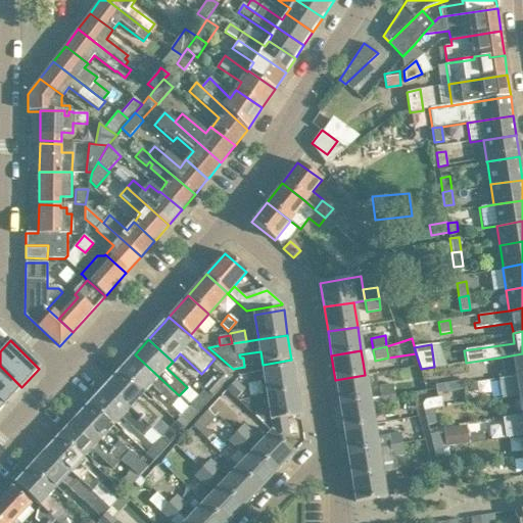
[(522,353),(500,358),(503,378),(522,374),(522,353)]
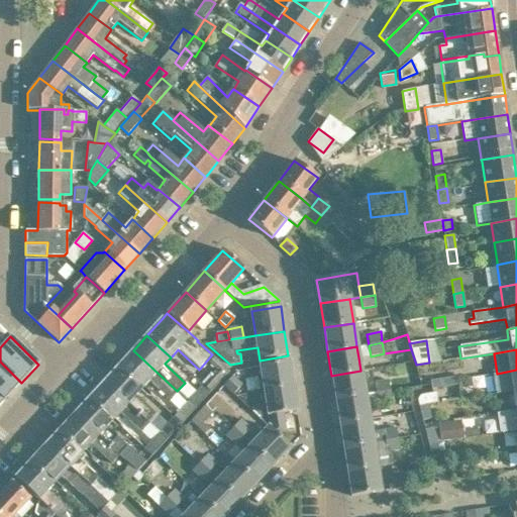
[(169,400),(177,391),(133,350),(117,368),(140,389),(142,387),(148,381),(169,400)]
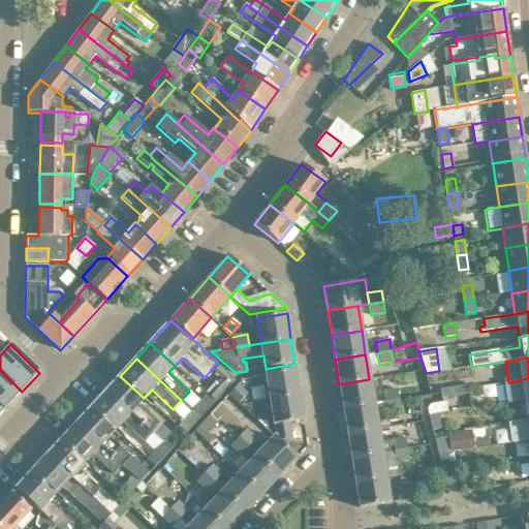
[(215,382),(205,394),(206,394),(214,402),(235,379),(219,365),(213,371),(222,379),(218,384),(215,382)]
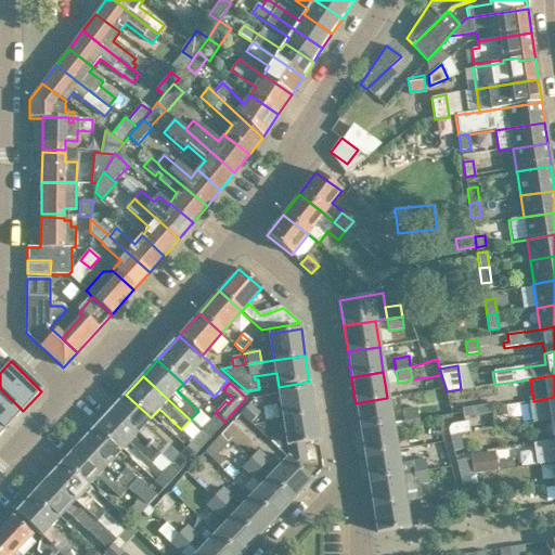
[(0,425),(4,430),(23,411),(0,388),(0,425)]
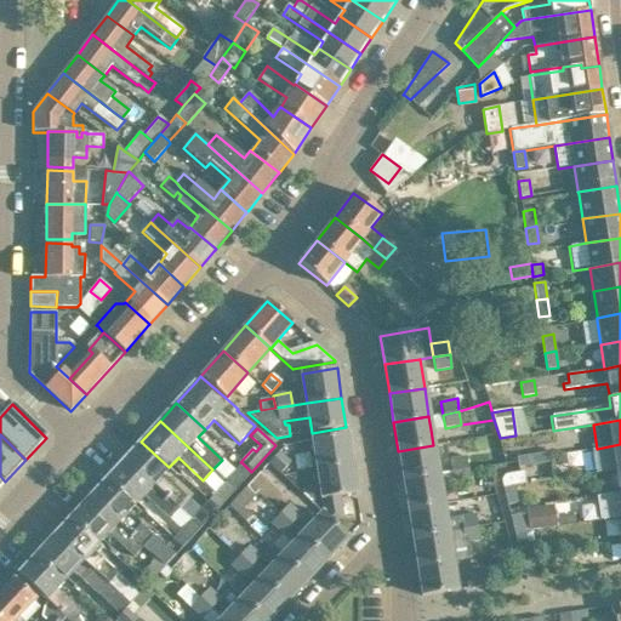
[(352,463),(347,434),(313,439),(318,469),(352,463)]
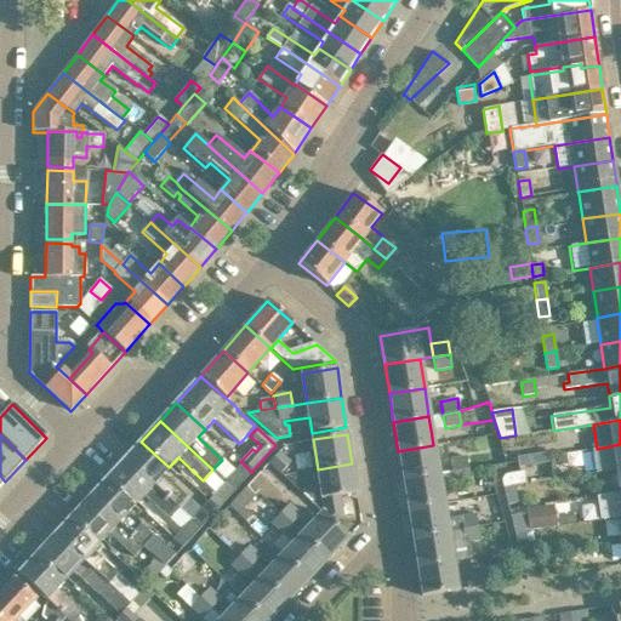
[(141,442),(125,459),(178,507),(188,497),(163,474),(169,467),(141,442)]
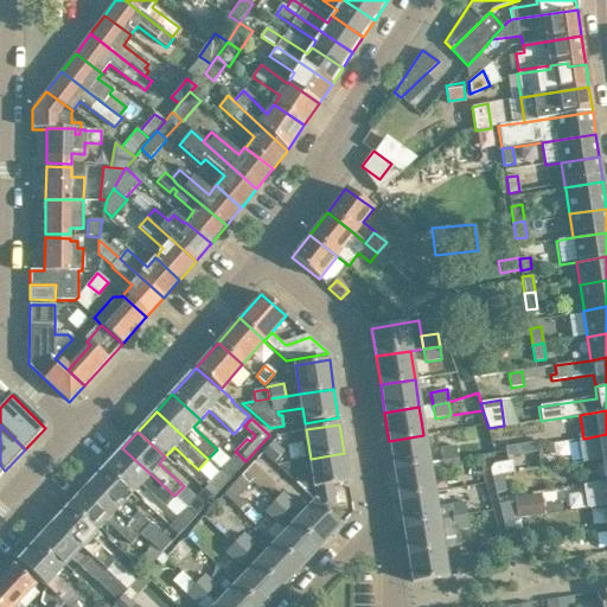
[(606,458),(606,434),(583,439),(579,439),(582,462),(602,459),(606,458)]
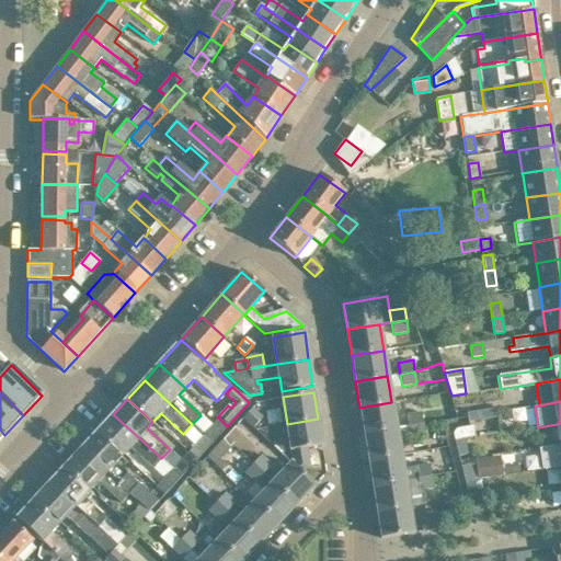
[(359,408),(364,434),(409,426),(423,424),(421,412),(393,416),(391,402),(359,408)]
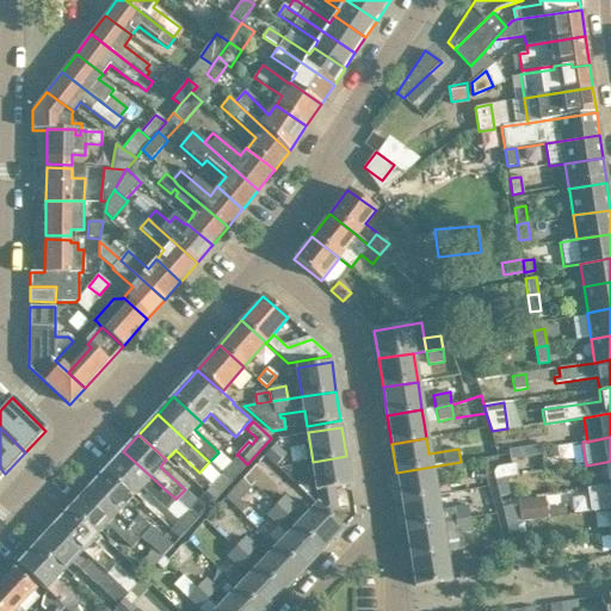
[(275,445),(265,456),(277,467),(287,456),(275,445)]
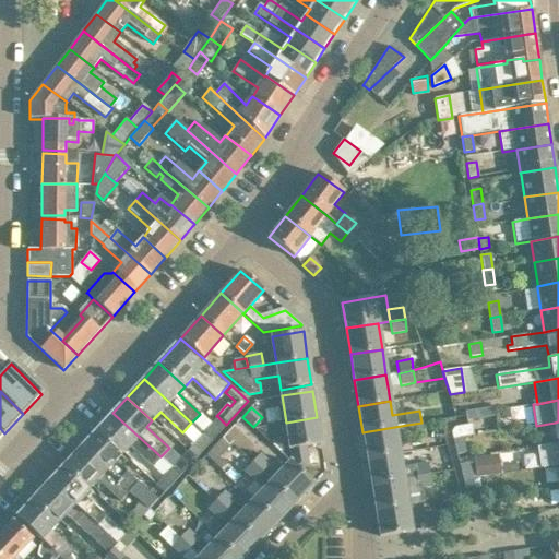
[(496,407),(479,411),(480,420),(497,417),(496,409),(496,407)]
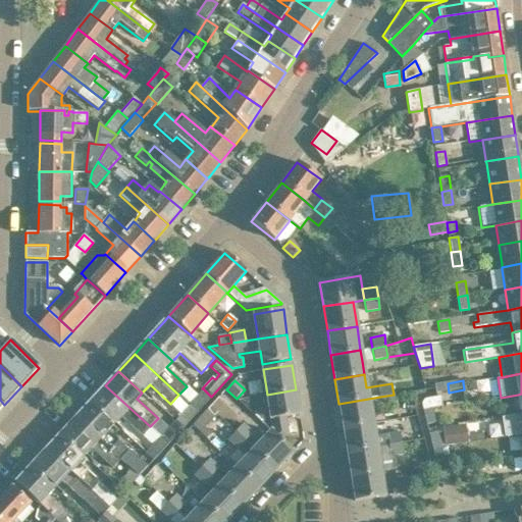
[(449,393),(448,383),(433,385),(434,388),(435,395),(449,393)]
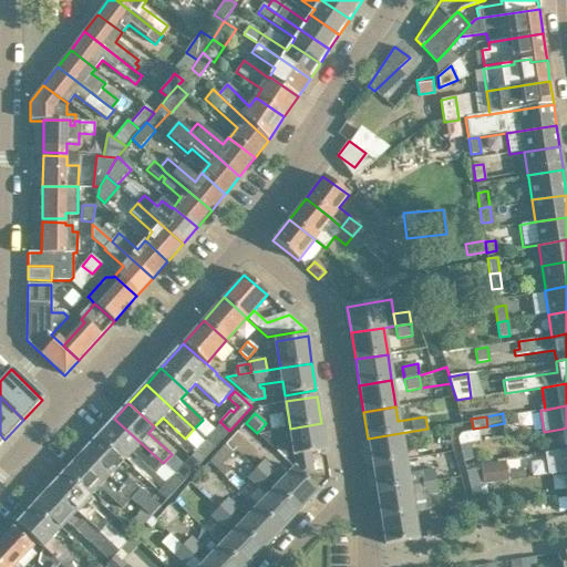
[(154,473),(163,463),(114,419),(96,439),(122,462),(131,452),(154,473)]
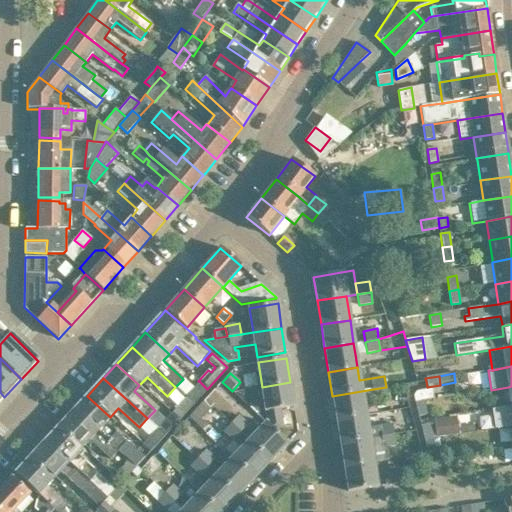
[(193,388),(186,397),(193,404),(207,389),(199,381),(193,388)]
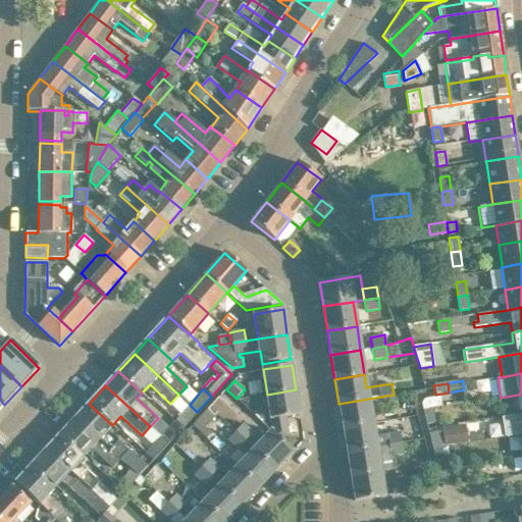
[(296,389),(267,395),(270,419),(285,417),(300,414),(296,389)]
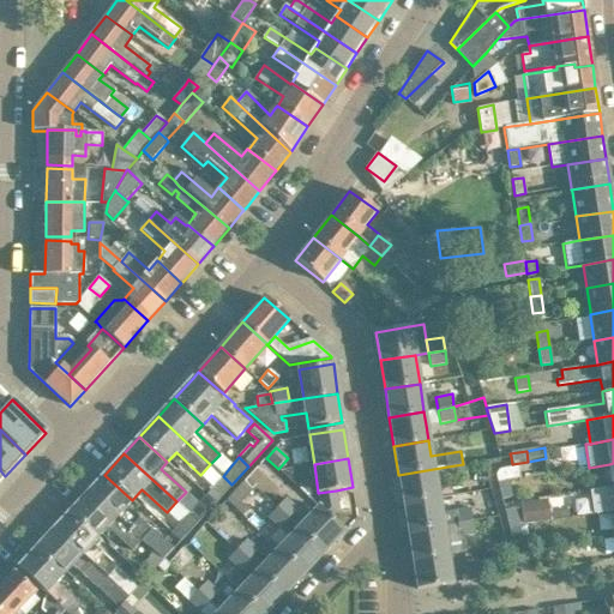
[(463,464),(447,467),(449,480),(465,477),(463,464)]
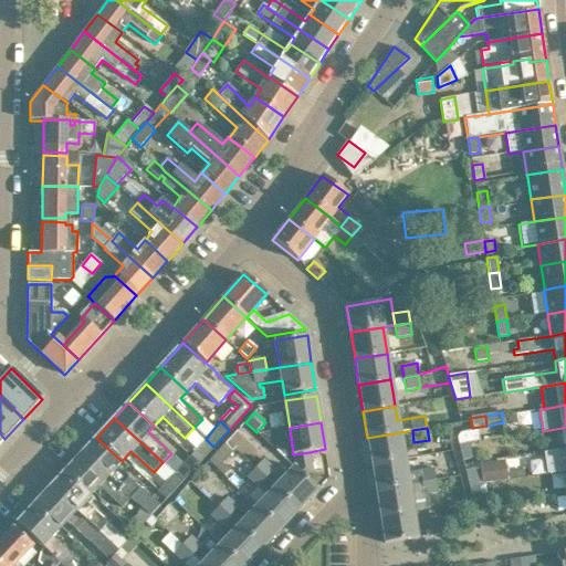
[(457,437),(458,446),(468,442),(480,440),(478,430),(472,431),(460,433),(457,437)]
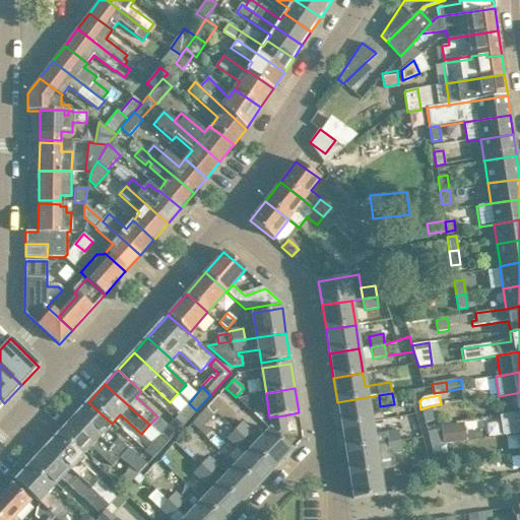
[(367,397),(337,402),(341,427),(371,421),(367,397)]
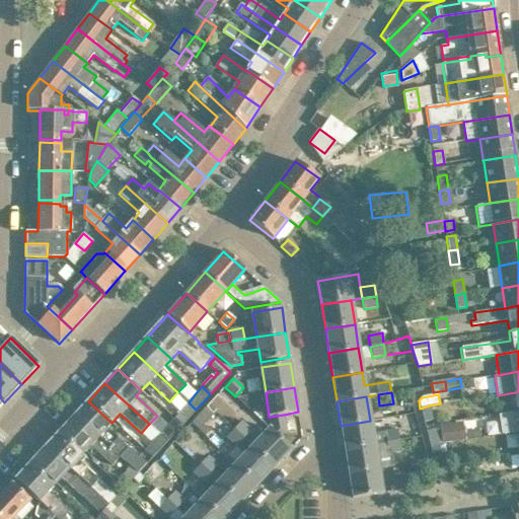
[(88,401),(75,416),(120,456),(131,466),(137,473),(138,472),(145,464),(106,429),(112,423),(88,401)]
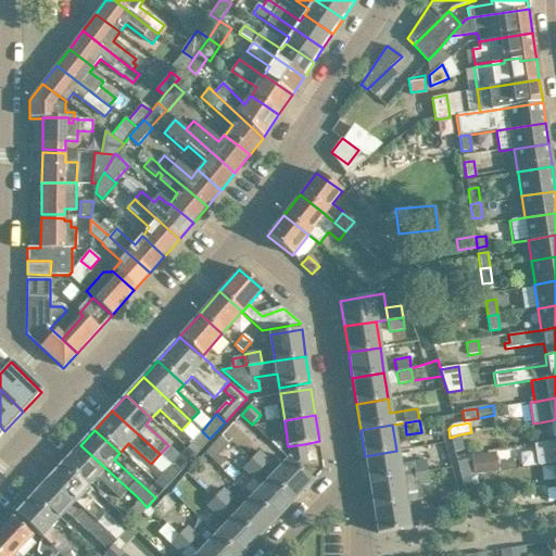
[(202,431),(187,447),(194,455),(210,439),(202,431)]
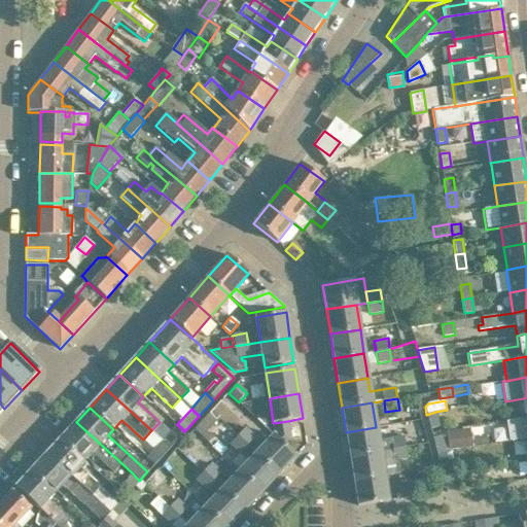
[(211,412),(195,429),(202,436),(219,419),(211,412)]
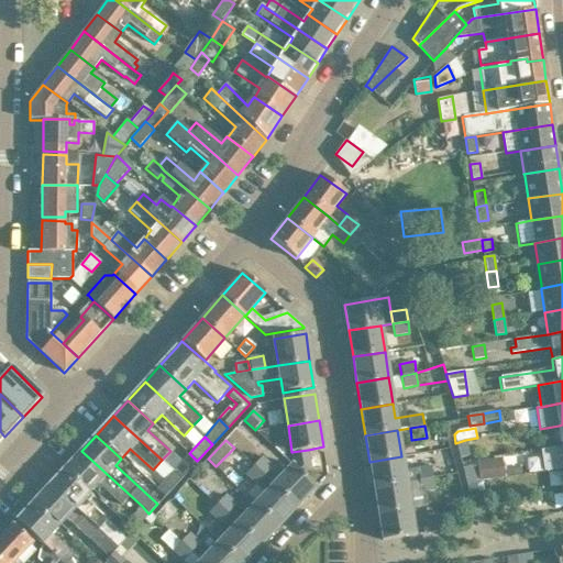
[(465,440),(455,443),(460,460),(470,457),(465,440)]
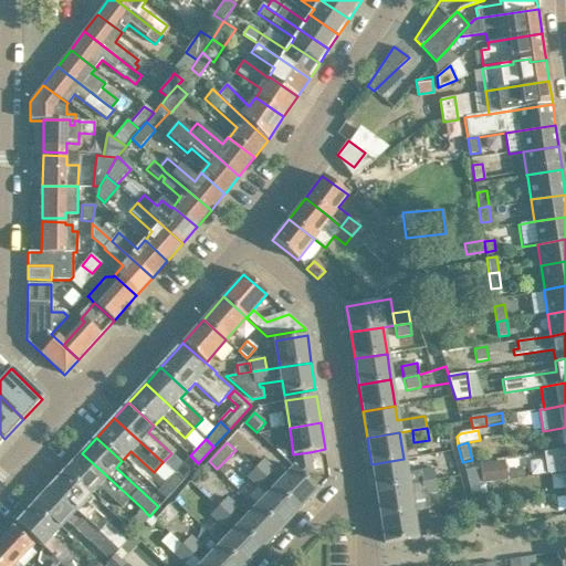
[(565,449),(565,450),(543,453),(546,474),(565,471),(565,449)]
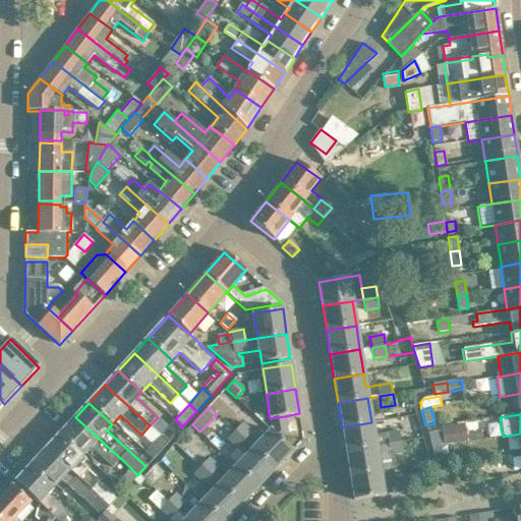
[(285,416),(270,418),(272,429),(272,430),(283,441),(288,436),(285,416)]
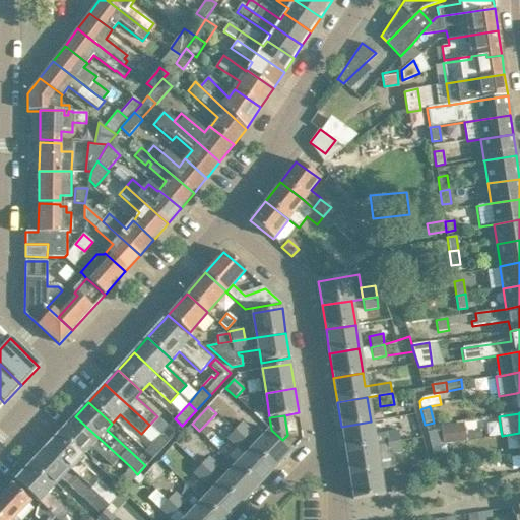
[(61,432),(59,434),(82,456),(84,453),(90,447),(112,466),(120,457),(75,416),(70,423),(61,432)]
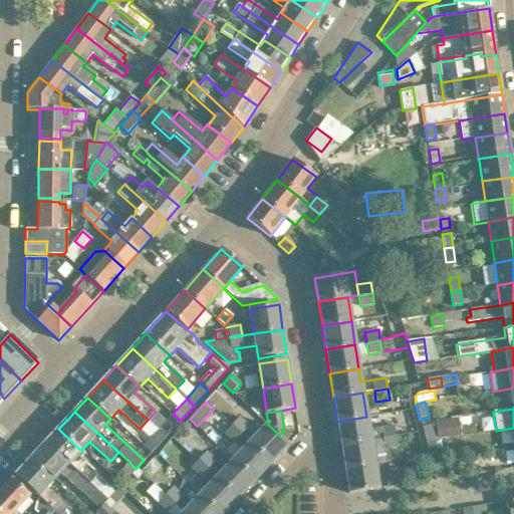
[(166,422),(158,430),(166,437),(180,421),(173,414),(166,422)]
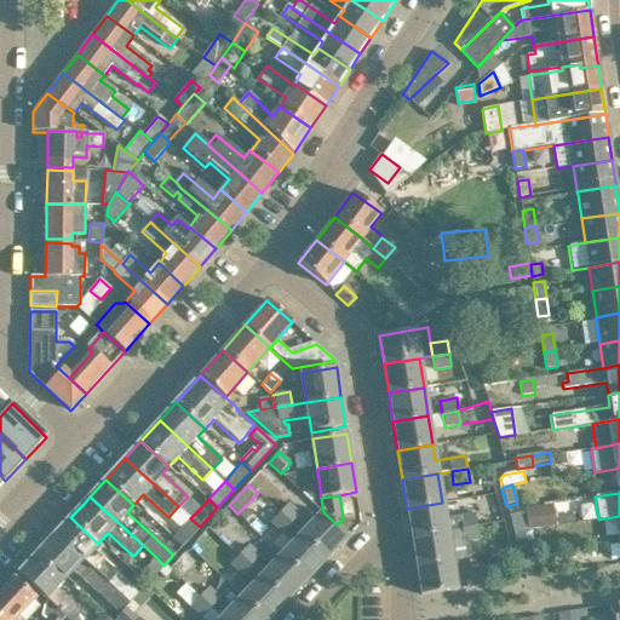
[(288,501),(280,511),(292,523),(302,514),(288,501)]
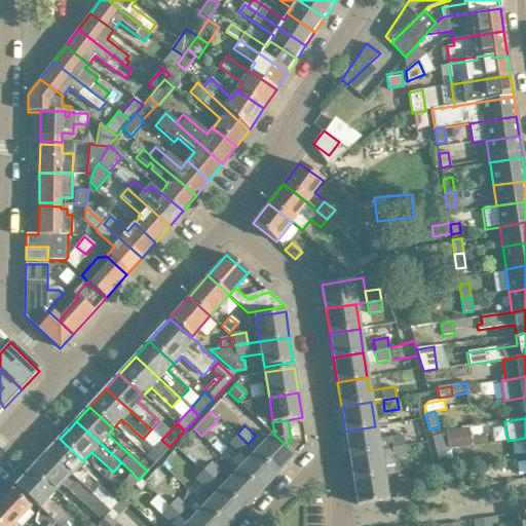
[(377,440),(375,426),(345,431),(349,456),(405,447),(403,436),(377,440)]
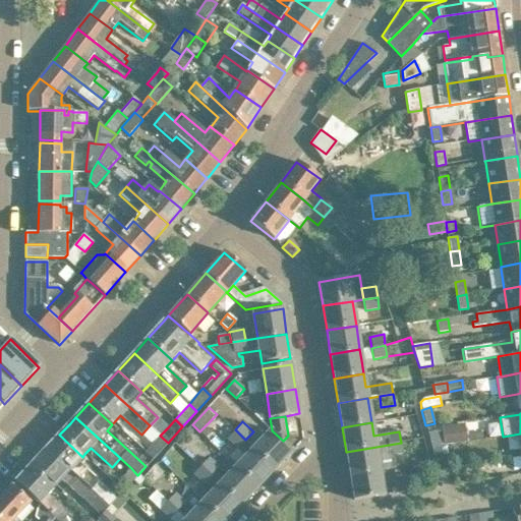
[(465,423),(443,427),(445,439),(446,446),(468,443),(467,436),(465,423)]
